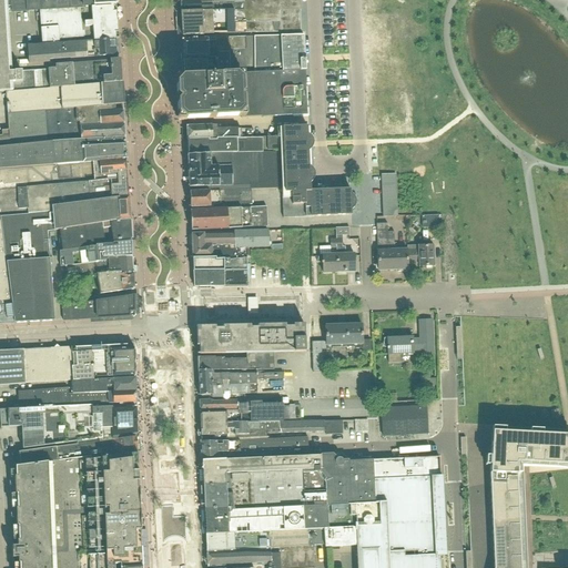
[(10,0),(11,7),(11,13),(28,12),(28,11),(39,11),(84,8),(84,7),(117,6),(117,0),(10,0)]
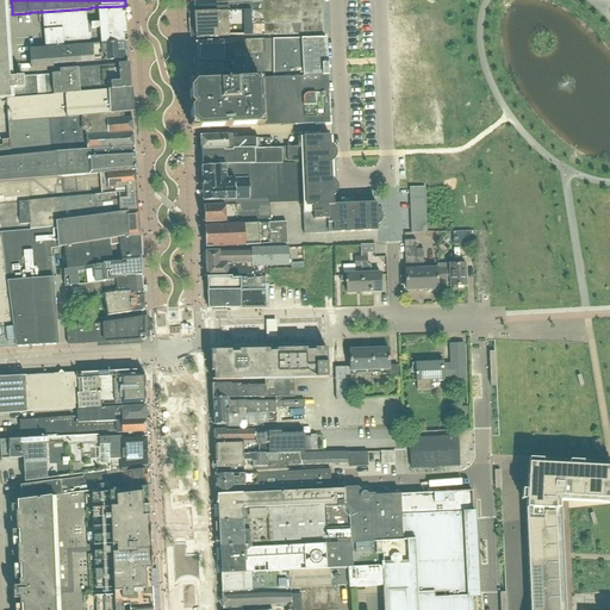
[(261,12),(322,11),(322,0),(261,0),(261,2),(261,12)]
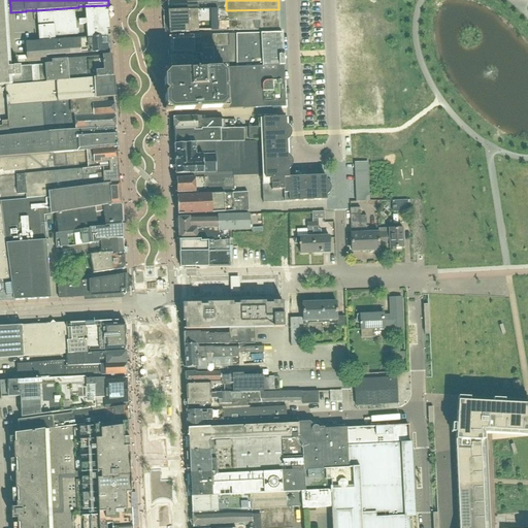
[(168,11),(226,10),(226,2),(195,3),(194,4),(186,4),(186,1),(167,1),(168,11)]
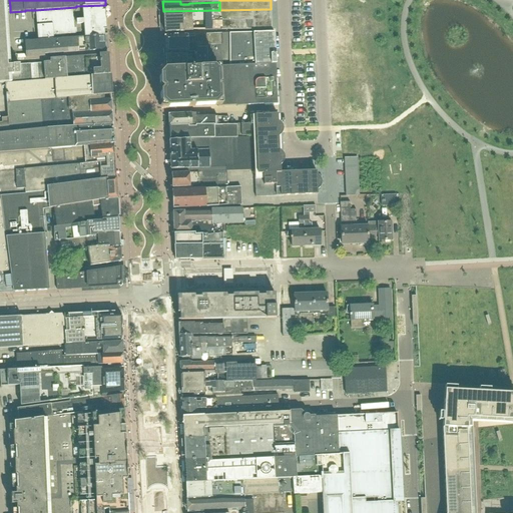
[(35,10),(38,41),(83,37),(107,36),(105,5),(76,6),(76,7),(35,10)]
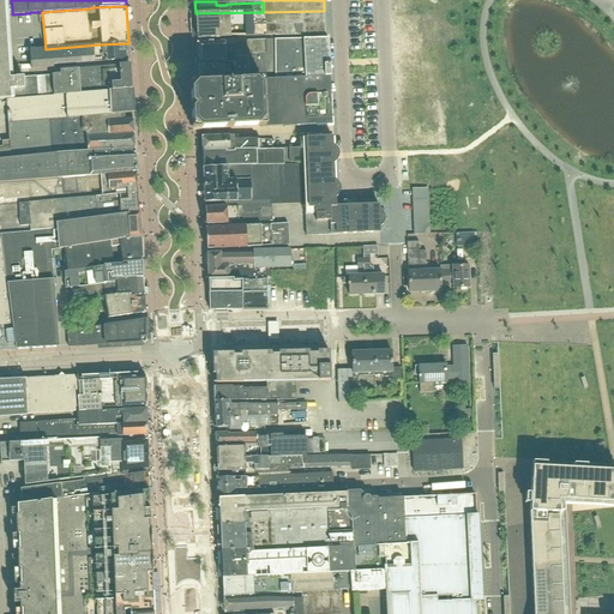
[(7,100),(54,96),(53,76),(24,78),(23,77),(10,78),(4,8),(0,7),(0,98),(7,100)]
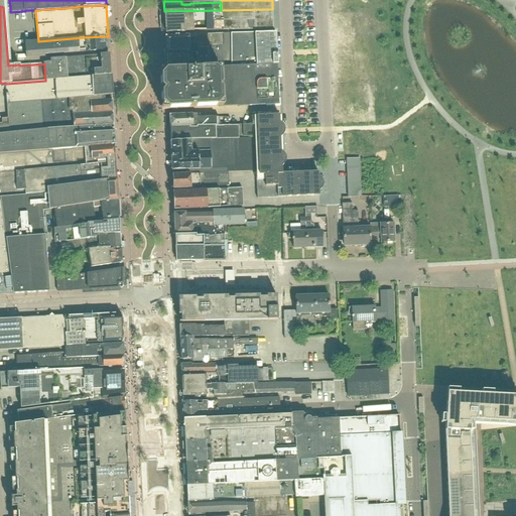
[(194,30),(273,29),(272,9),(221,10),(164,11),(165,33),(184,32),(184,31),(194,31),(194,30)]
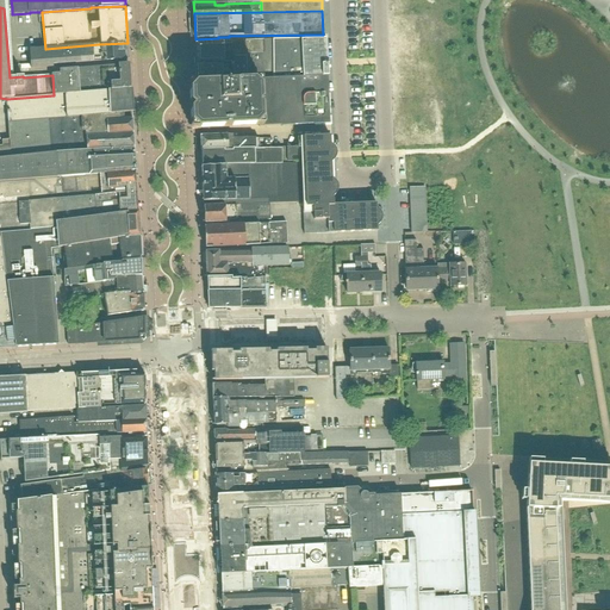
[(327,38),(273,39),(273,79),(256,80),(199,83),(199,89),(200,89),(203,130),(257,126),(257,128),(281,126),(281,128),(312,125),(312,126),(322,125),(330,125),(329,95),(327,38)]
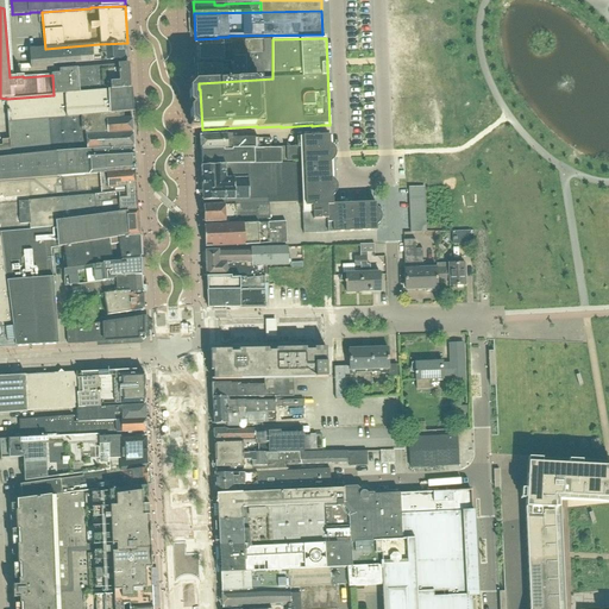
[(246,74),(271,74),(270,39),(195,43),(196,58),(203,58),(205,55),(231,54),(231,57),(244,56),(245,74),(246,74)]
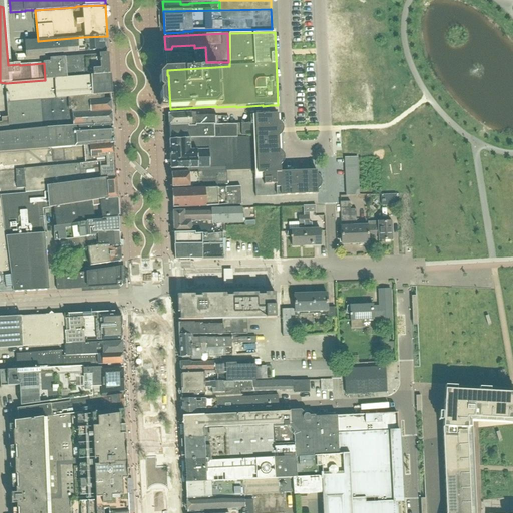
[(44,55),(108,50),(107,36),(83,37),(38,41),(25,42),(25,54),(17,55),(18,59),(45,57),(44,55)]
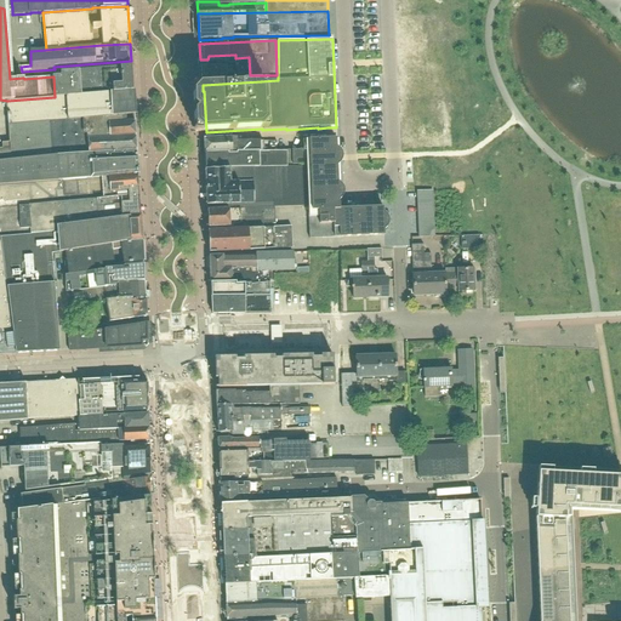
[(238,78),(238,79),(245,79),(245,75),(250,75),(249,57),(235,58),(235,55),(209,56),(208,60),(200,60),(200,67),(226,67),(233,67),(233,72),(238,78)]
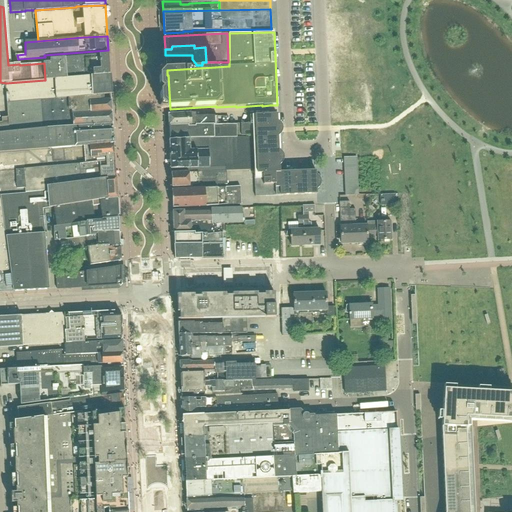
[(44,63),(45,80),(100,75),(110,74),(108,54),(50,59),(50,62),(44,62),(44,63)]
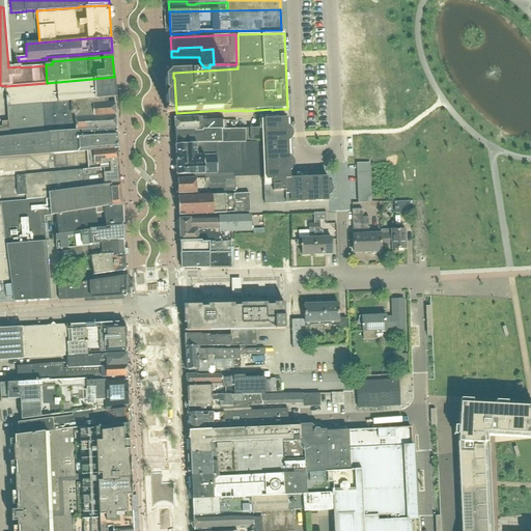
[(172,72),(176,72),(194,71),(204,71),(203,67),(203,66),(199,61),(199,57),(193,57),(171,57),(172,67),(172,72)]
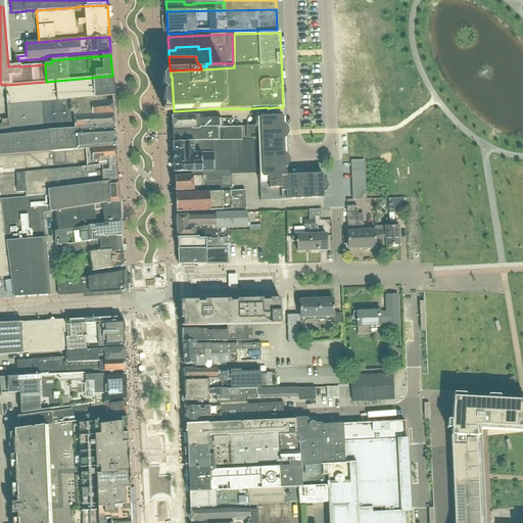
[(112,76),(102,77),(46,82),(6,85),(7,110),(44,105),(113,99),(112,76)]
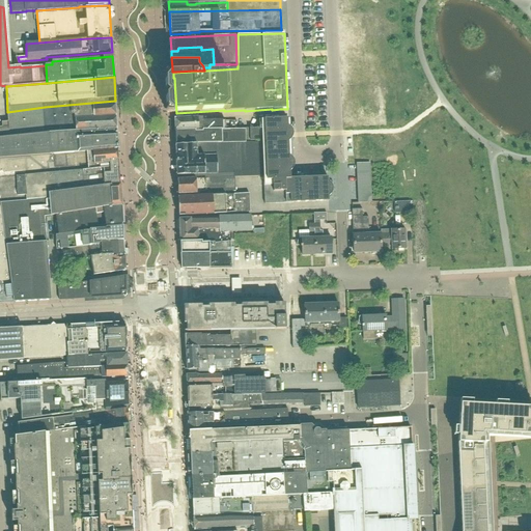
[(116,115),(115,101),(45,107),(7,112),(8,121),(2,122),(2,128),(43,122),(44,120),(63,119),(116,115)]
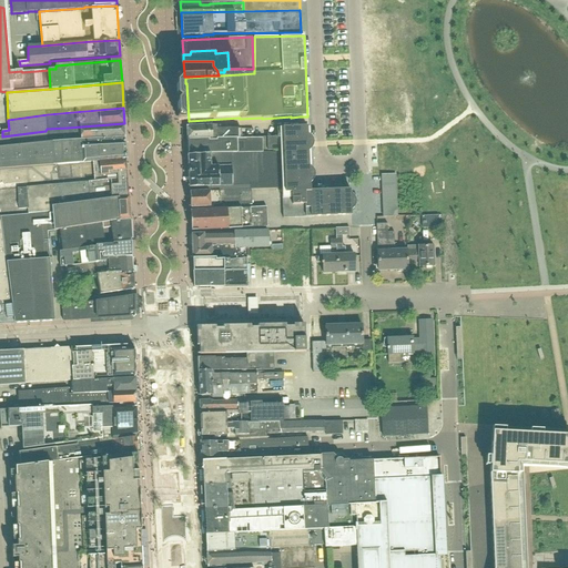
[(0,148),(41,143),(74,142),(125,138),(124,123),(68,128),(47,129),(46,131),(2,137),(0,137),(0,148)]
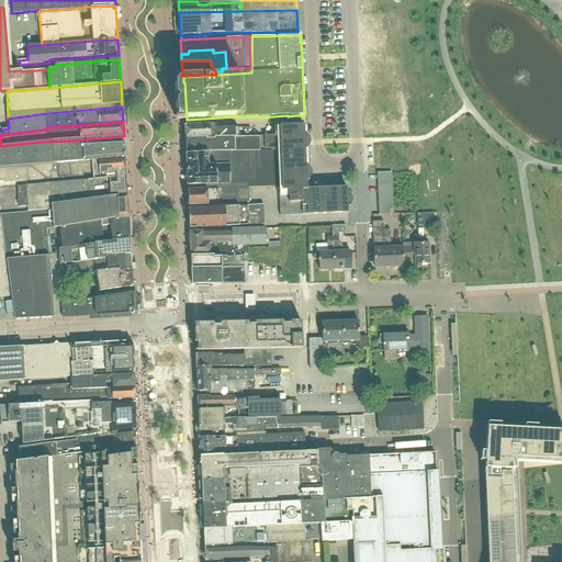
[(184,125),(184,126),(186,139),(206,138),(206,141),(214,139),(214,138),(236,137),(235,127),(214,128),(214,124),(184,125)]
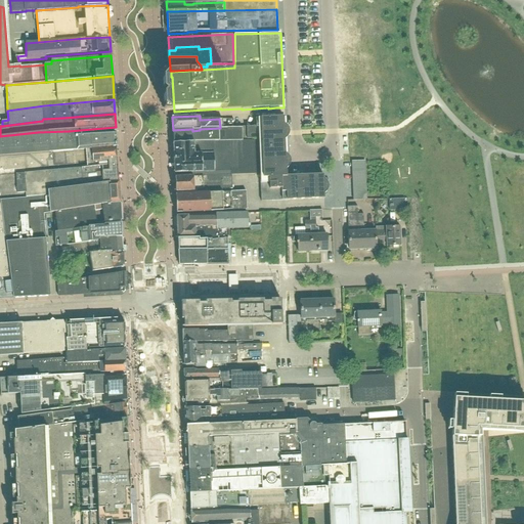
[(175,174),(175,177),(231,175),(260,174),(261,202),(324,199),(324,194),(326,192),(328,190),(328,188),(328,186),(328,184),(326,183),(325,181),(323,179),(323,175),(287,176),(286,170),(288,167),(289,166),(290,164),(290,162),(290,160),(289,158),(288,157),(286,155),(285,140),(287,138),(288,136),(289,134),(289,132),(289,130),(288,129),(287,127),(285,125),(284,117),(258,119),(259,141),(249,141),(243,141),(238,141),(237,141),(237,140),(202,141),(192,142),(173,142),(175,174)]
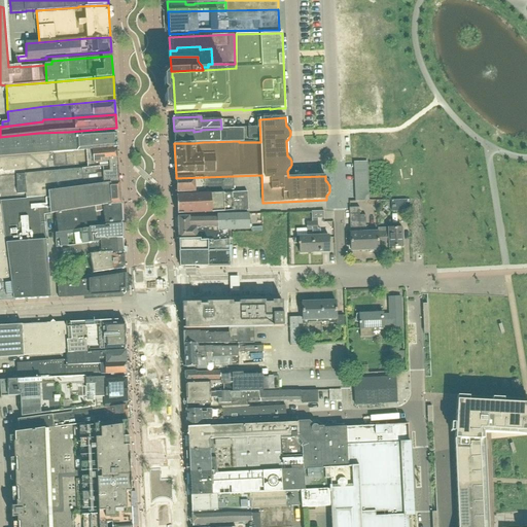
[(0,156),(117,147),(116,128),(69,132),(38,133),(0,137),(0,156)]
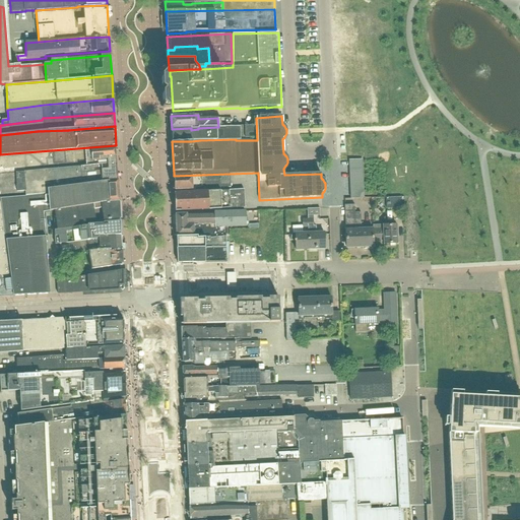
[(244,127),(241,127),(241,140),(247,140),(247,138),(256,138),(256,126),(244,126),(244,127)]
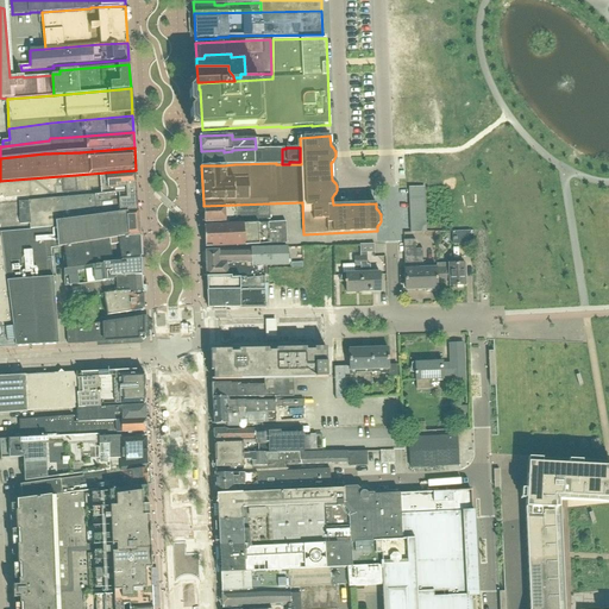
[(277,164),(282,164),(282,149),(256,149),(232,150),(232,151),(224,152),(224,150),(201,151),(201,164),(224,163),(224,165),(234,164),(276,163),(276,164),(277,164)]
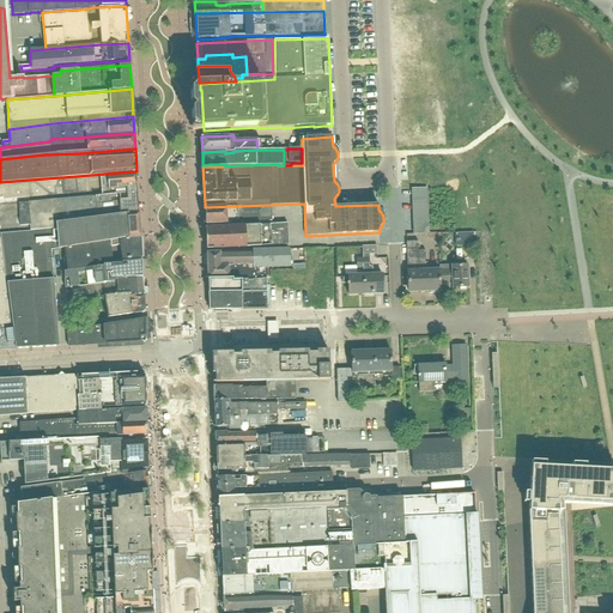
[(56,223),(139,212),(137,171),(0,182),(0,232),(0,234),(50,230),(58,229),(56,223)]
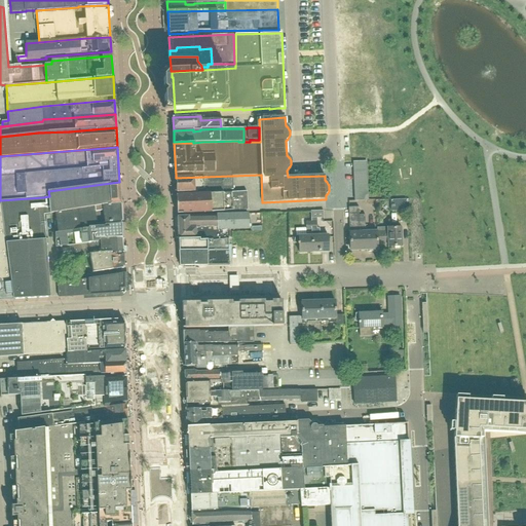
[(233,190),(232,176),(176,178),(176,193),(233,190)]
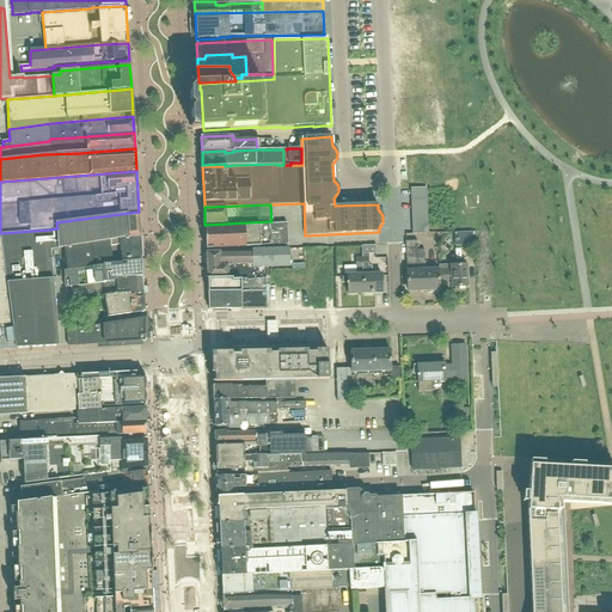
[(63,249),(140,238),(139,218),(139,212),(56,222),(57,228),(50,230),(0,233),(13,329),(16,348),(14,348),(14,349),(59,346),(50,250),(63,249)]
